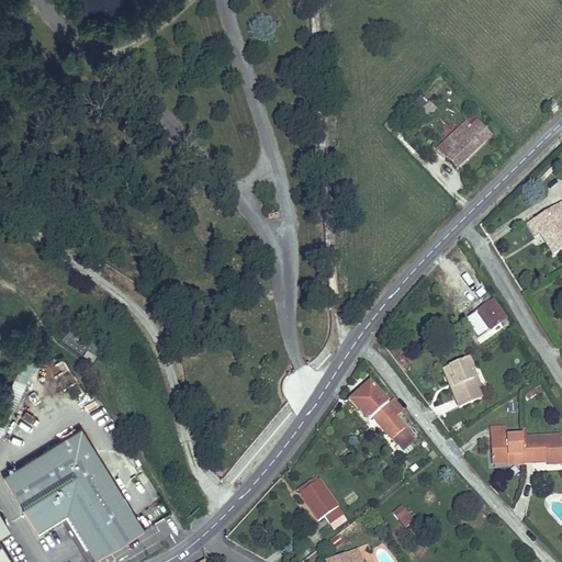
[(547,104),(550,109),(555,103),(552,99),(547,104)]
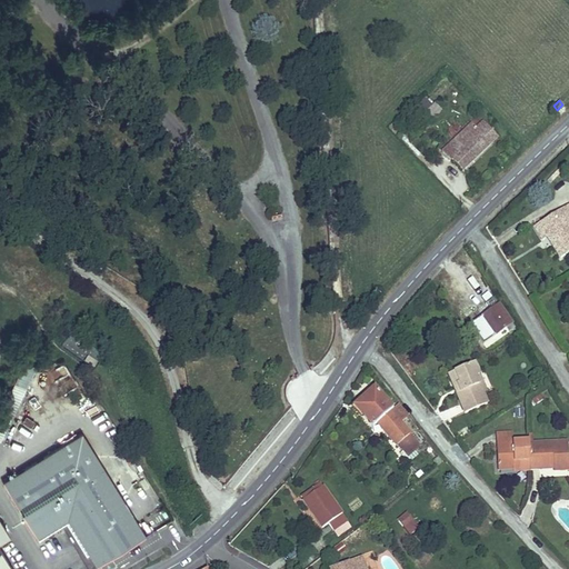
[(460,113),(448,127),(451,132),(456,129),(459,131),(462,127),(465,130),(470,123),(460,113)]
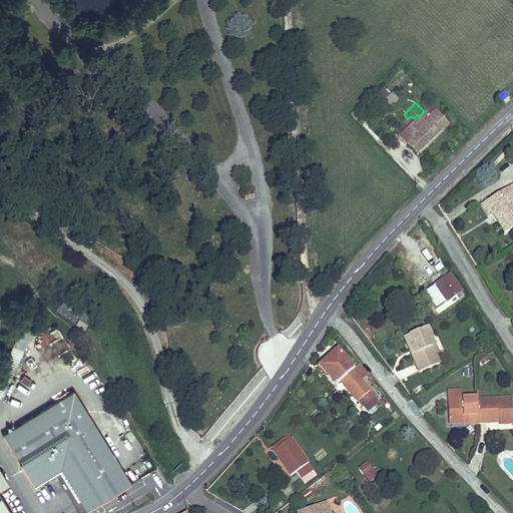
[(450,124),(439,112),(432,119),(427,114),(403,139),(419,155),(450,124)]
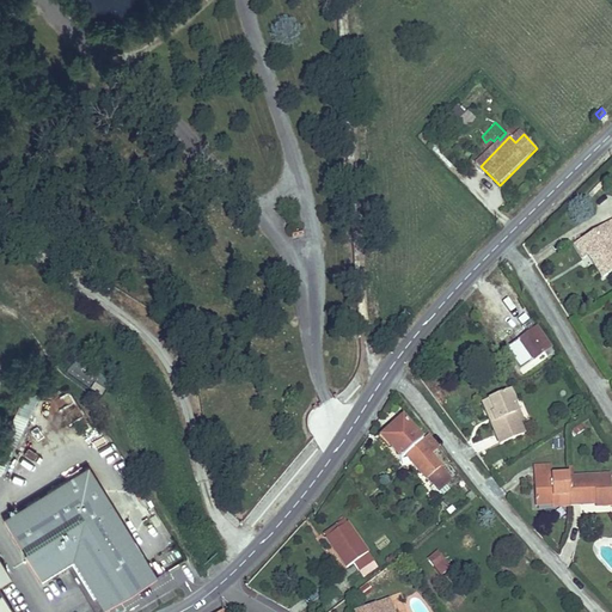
[(579,242),(600,281),(611,275),(611,250),(611,222),(610,225),(611,228),(611,238),(607,242),(601,231),(593,236),(592,234),(579,242)]
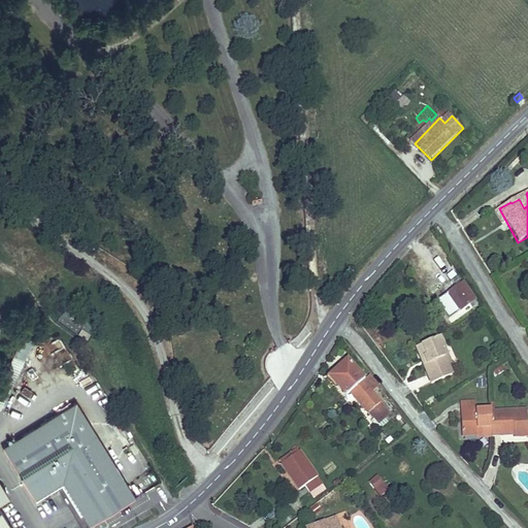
[(527,205),(527,197),(526,194),(510,202),(512,203),(519,199),(524,208),(527,205)]
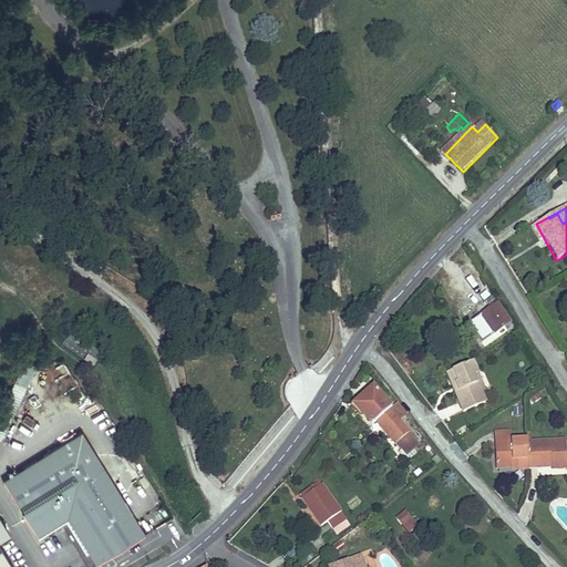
[(513,331),(498,305),(466,326),(481,346),(503,332),(506,337),(513,331)]
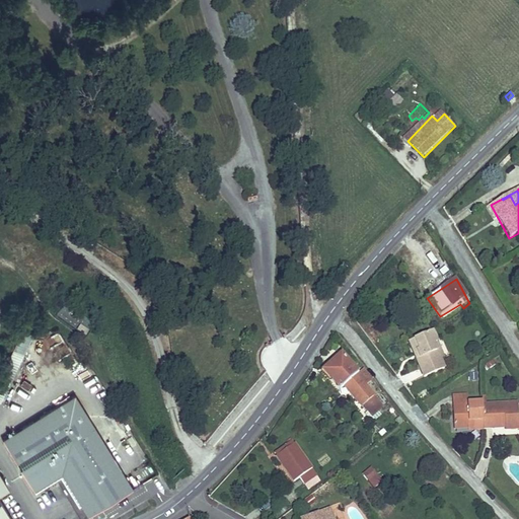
[(433,331),(416,338),(420,348),(417,350),(420,357),(417,358),(424,376),(443,368),(439,356),(434,344),(437,343),(433,331)]
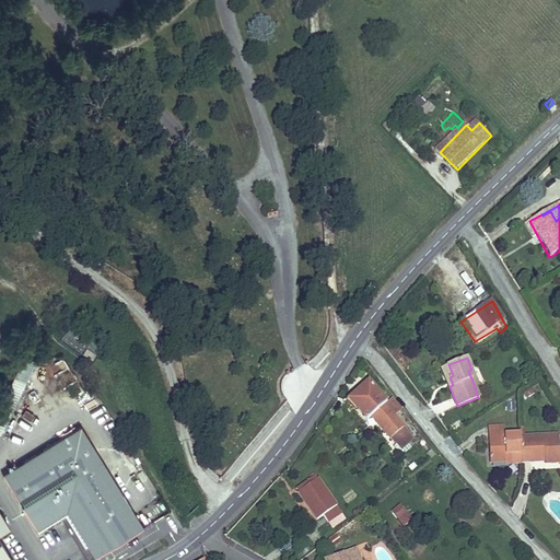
[(0,435),(12,410),(36,359),(21,361),(0,404),(0,435)]
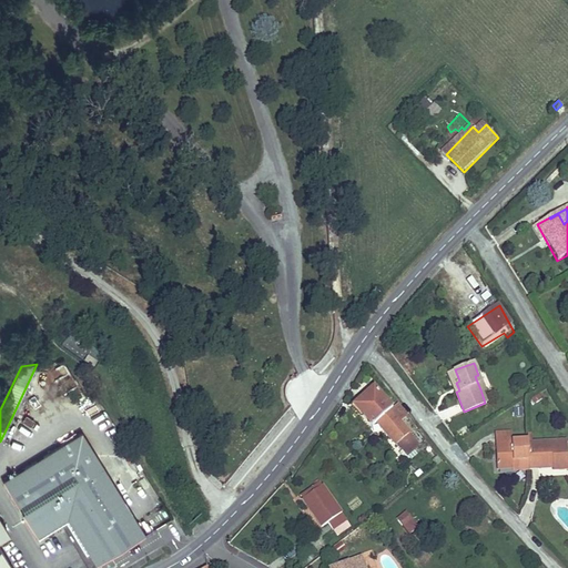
[(50,368),(53,379),(69,375),(66,364),(50,368)]
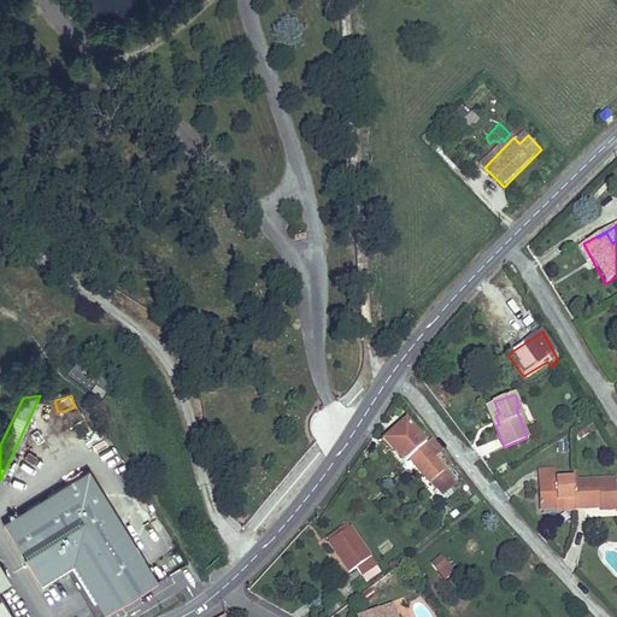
[(487,404),(495,425),(499,424),(495,416),(499,413),(494,401),(487,404)]
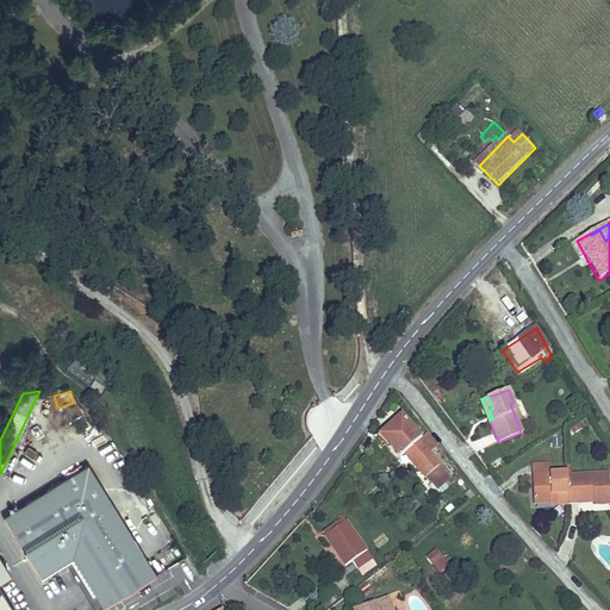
[(74,422),(79,431),(89,425),(85,417),(74,422)]
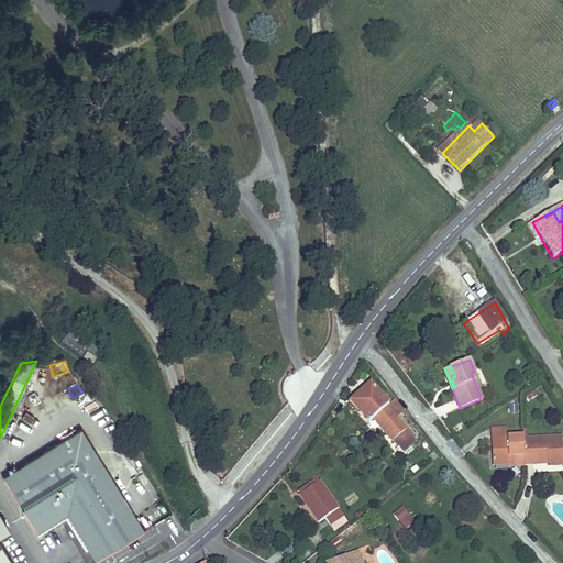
[(343,398),(360,422),(364,418),(383,401),(370,385),(357,393),(355,389),(343,398)]
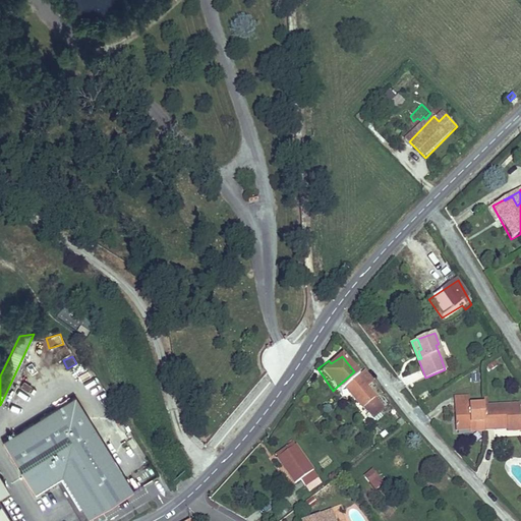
[(354,371),(337,387),(365,424),(379,414),(363,393),(370,387),(357,368),(354,371)]
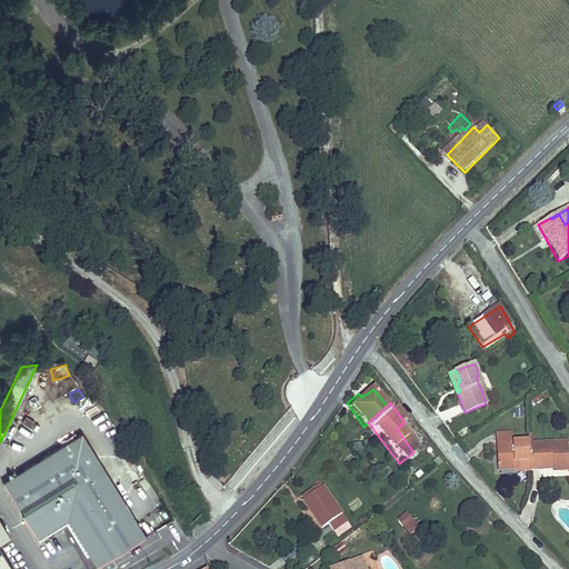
[(146,537),(81,433),(2,482),(18,507),(20,506),(25,512),(21,513),(37,538),(61,523),(60,520),(66,517),(68,519),(97,567),(146,537)]
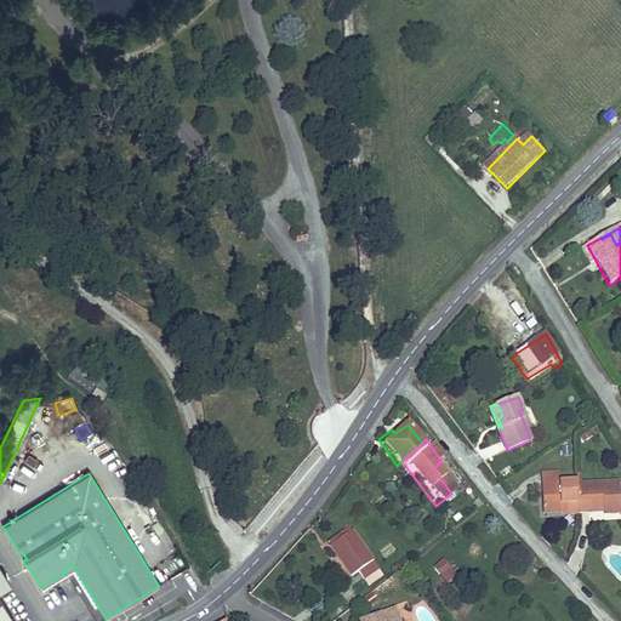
[(569,483),(537,483),(537,516),(552,516),(552,503),(564,503),(571,503),(571,485),(571,483),(569,483)]
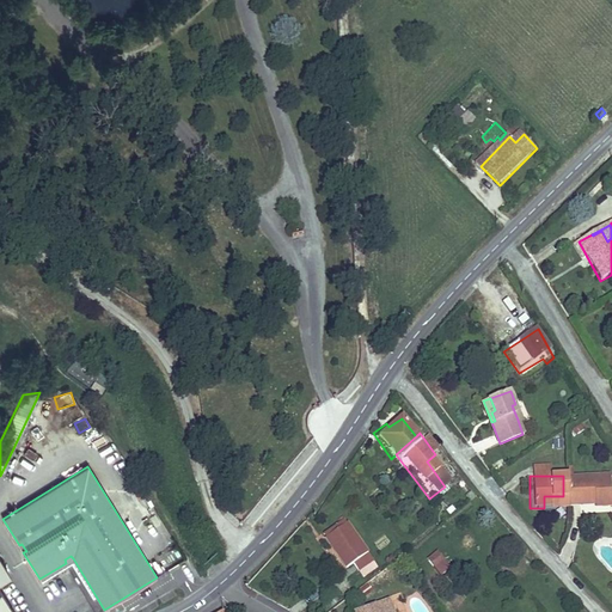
[(611,501),(607,501),(607,479),(563,478),(563,496),(563,512),(576,512),(577,505),(589,505),(589,512),(605,512),(611,524),(611,501)]
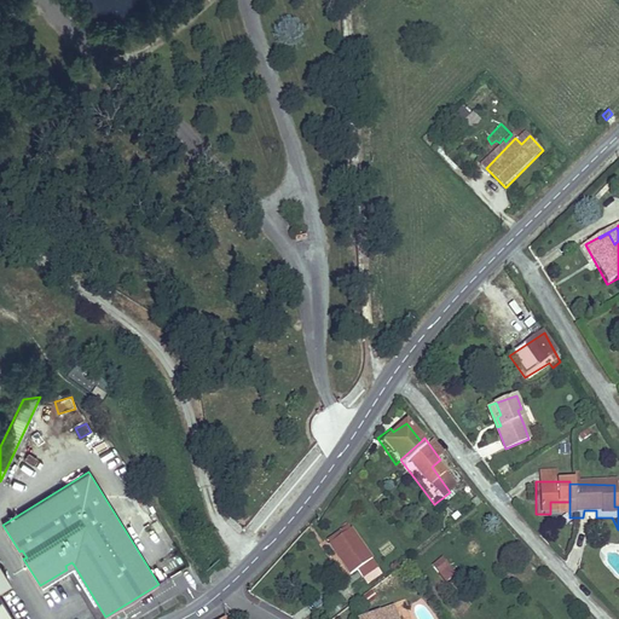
[(550,502),(550,514),(562,514),(562,502),(550,502)]
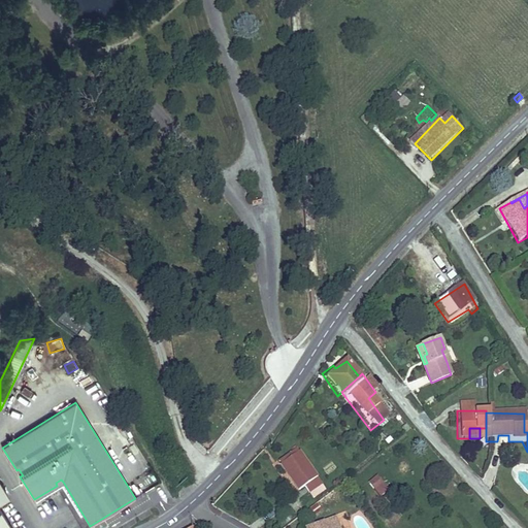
[(314,483),(291,451),(272,463),(290,489),(294,486),(299,493),(314,483)]
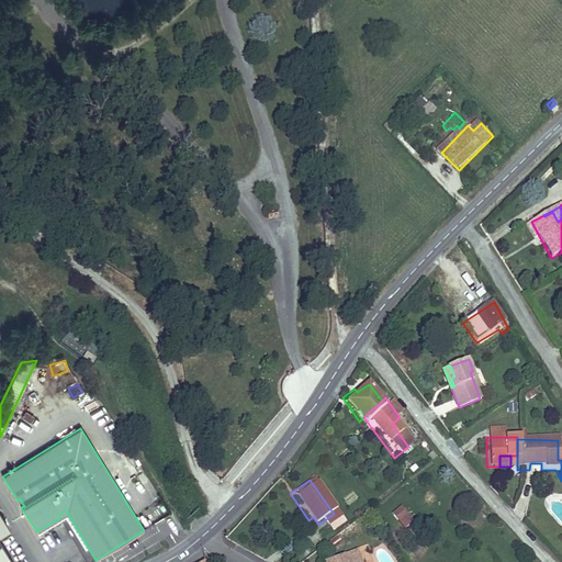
[(403,531),(415,520),(401,506),(390,517),(403,531)]
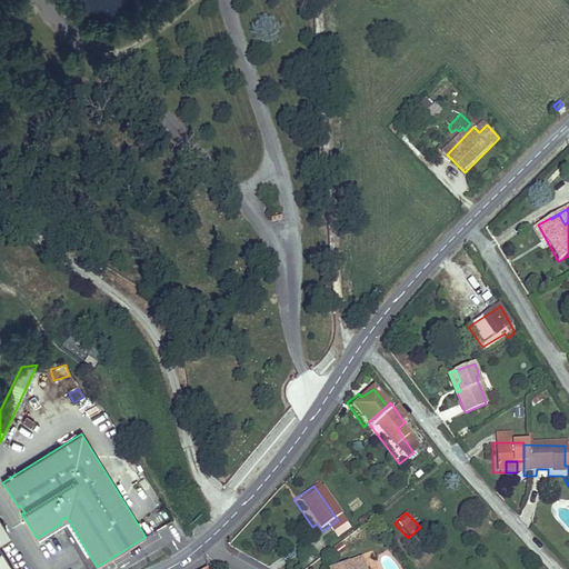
[(0,568),(13,568),(0,548),(0,537),(8,532),(0,520),(0,568)]
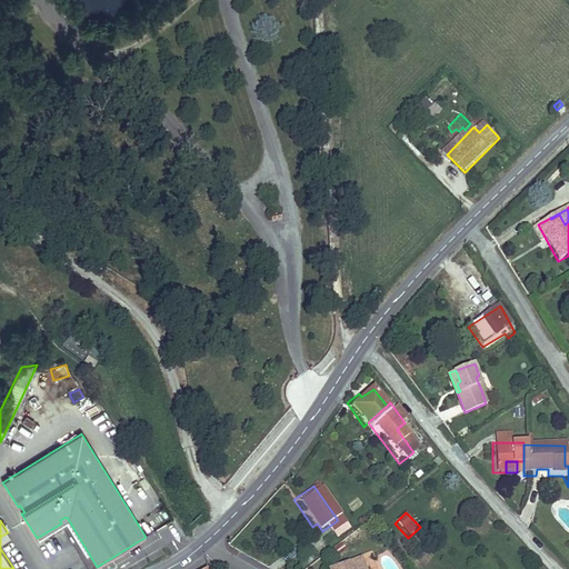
[(83,560),(88,568),(96,568),(90,559),(83,560)]
